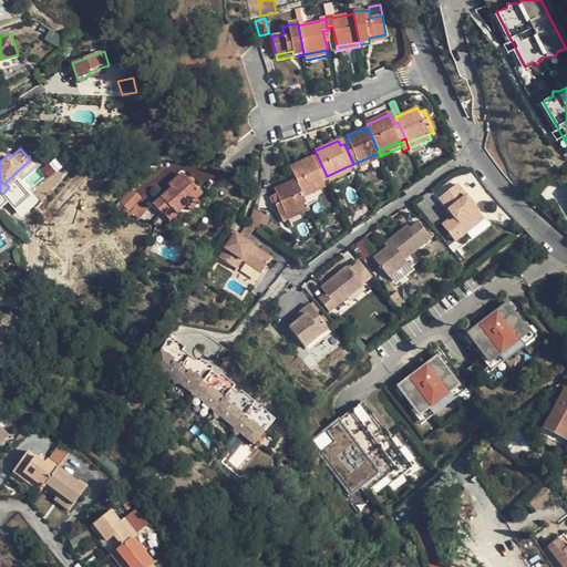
[(361,167),(381,158),(380,156),(379,153),(359,162),(361,167)]
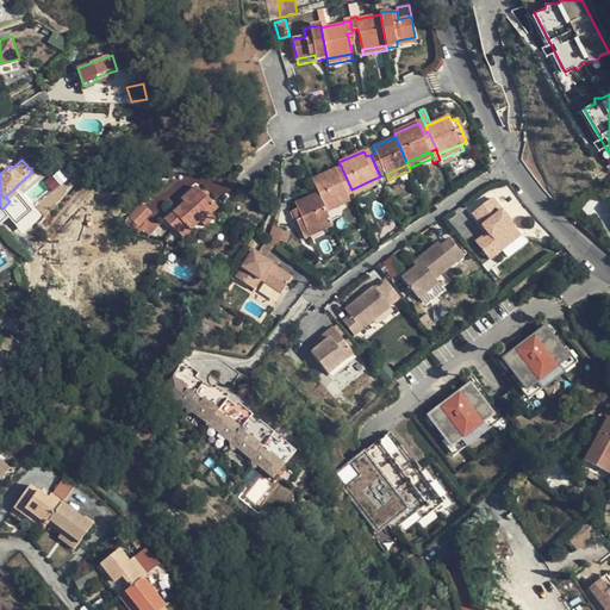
[(325,206),(348,197),(354,194),(352,190),(343,172),(338,173),(336,168),(312,179),(318,192),(325,206)]
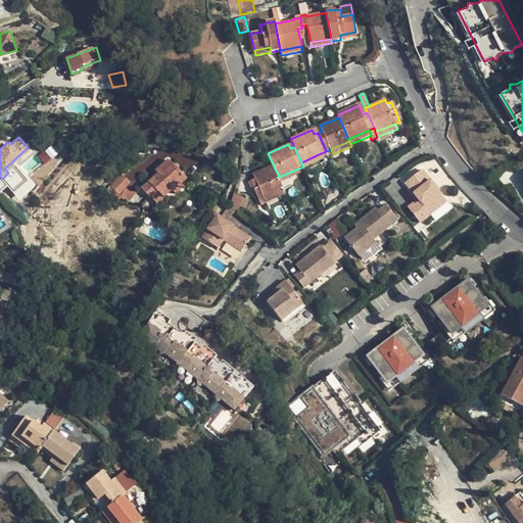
[(323,159),(321,153),(301,162),(303,167),(303,168),(323,159)]
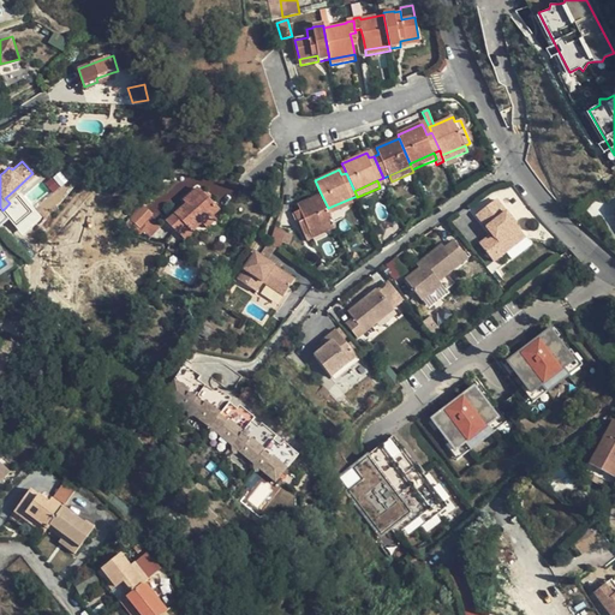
[(187,226),(192,231),(201,224),(209,215),(212,218),(213,216),(219,210),(197,189),(184,199),(187,203),(175,213),(187,226)]
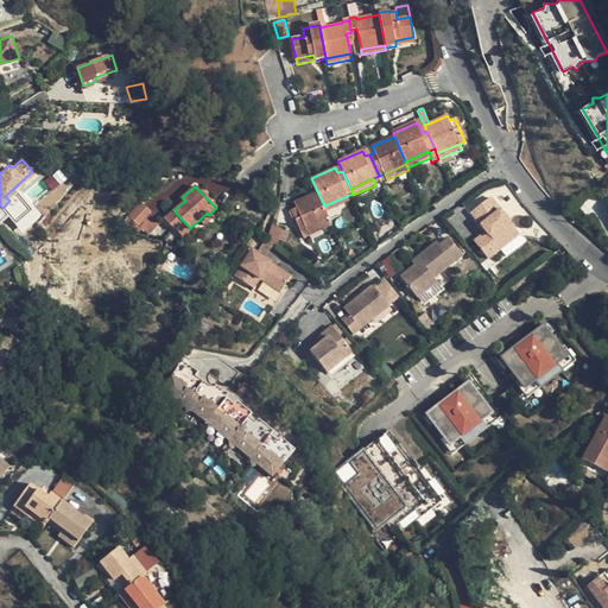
[(14,188),(5,196),(10,201),(19,191),(14,188)]
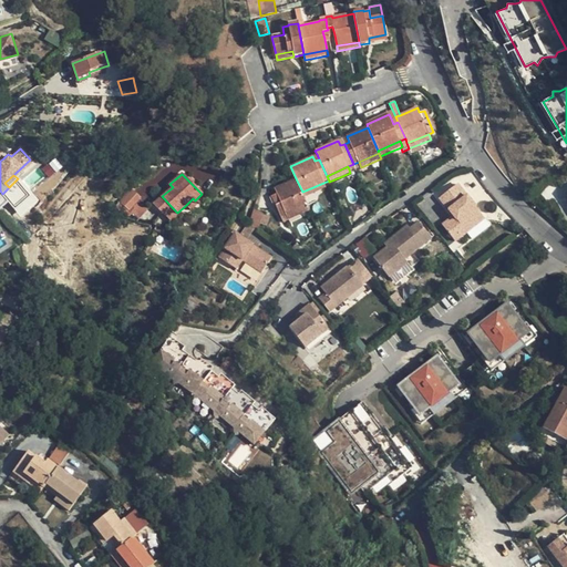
[(280,217),(286,215),(308,205),(305,197),(302,192),(296,178),(275,188),(277,193),(271,196),(280,217)]
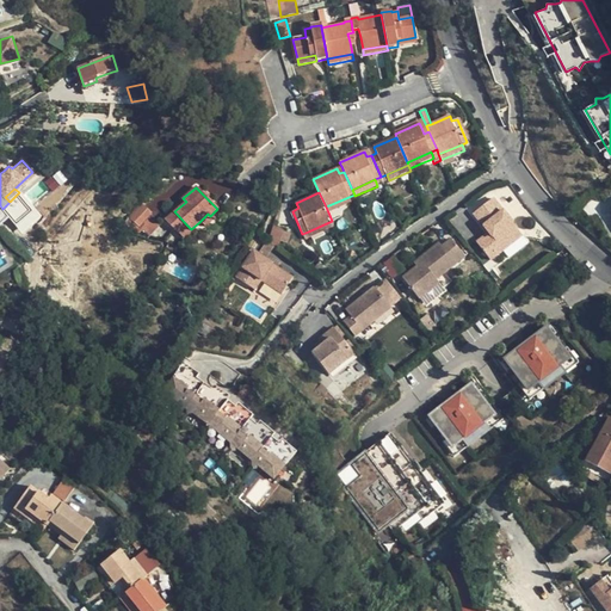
[(351,203),(349,197),(326,207),(328,213),(351,203)]
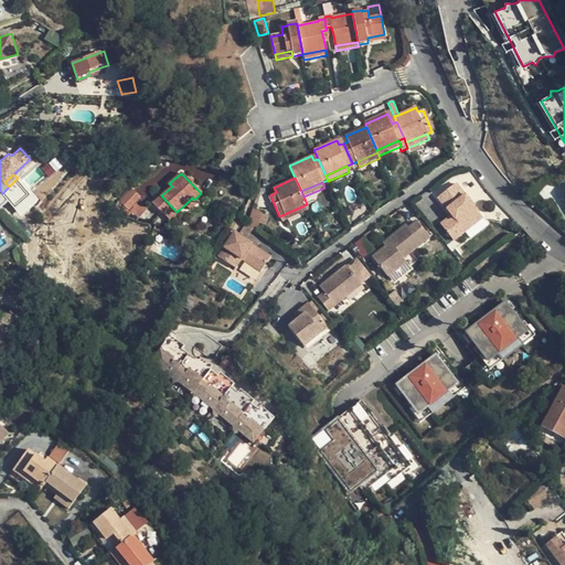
[(455,183),(437,198),(450,216),(439,224),(451,242),(464,233),(481,219),(455,183)]
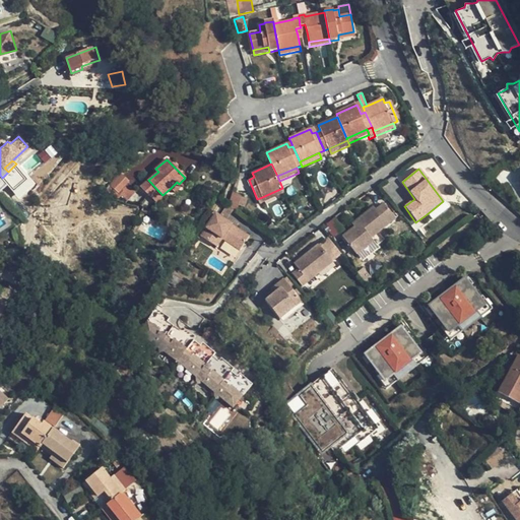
[(126,200),(135,190),(127,182),(129,179),(120,171),(108,183),(126,200)]
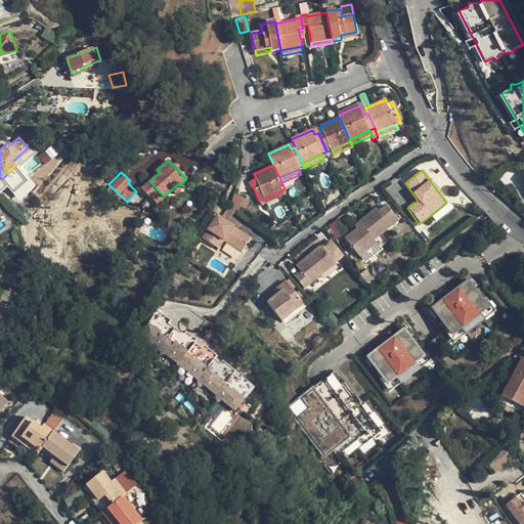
[(151,199),(160,192),(149,181),(141,188),(151,199)]
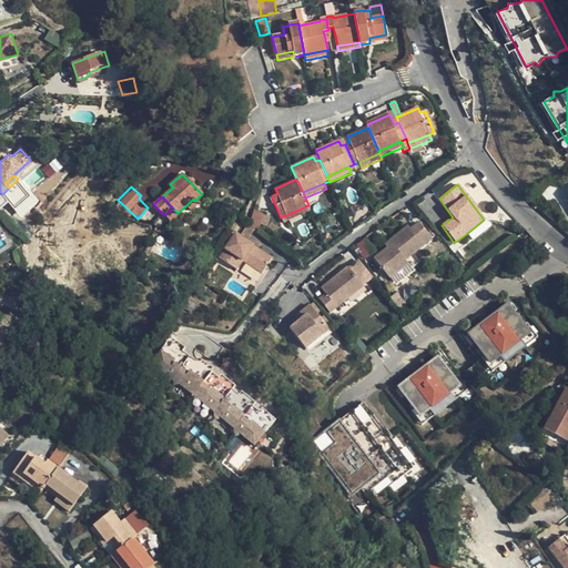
[(200,203),(196,200),(195,201),(193,199),(185,206),(191,212),(200,203)]
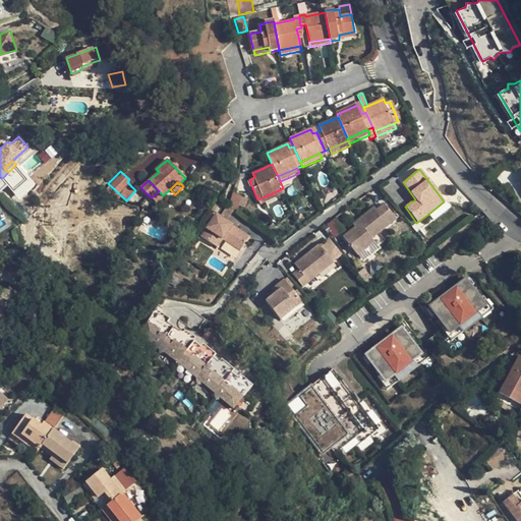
[(110,187),(104,193),(112,196),(116,192),(110,187)]
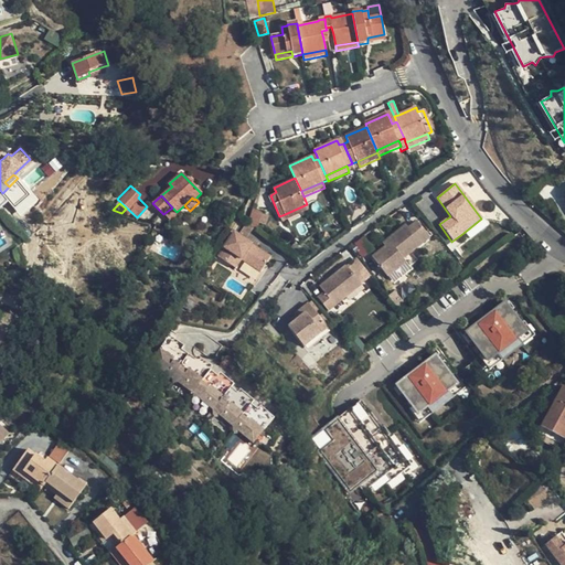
[(309,210),(307,204),(285,214),(287,219),(309,210)]
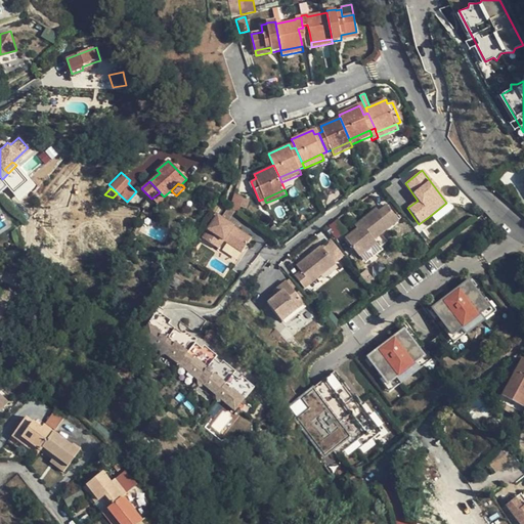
[(234,191),(230,204),(237,210),(243,195),(234,191)]
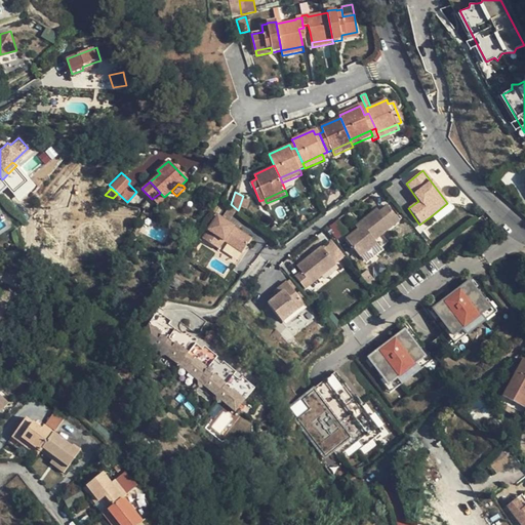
[(156,204),(164,197),(160,193),(152,199),(156,204)]
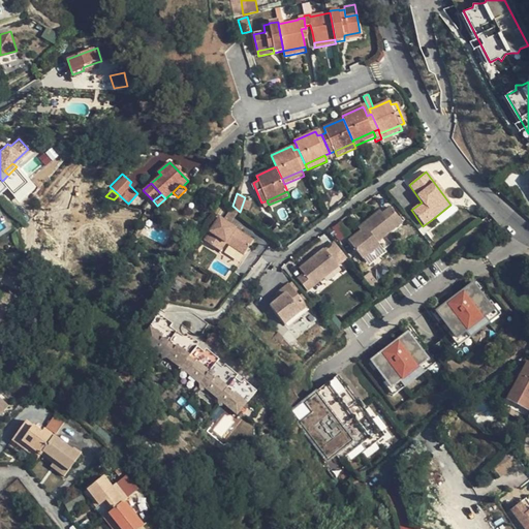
[(232,206),(230,205),(206,237),(221,249),(226,242),(244,255),(255,242),(235,225),(243,214),(240,212),(232,206)]
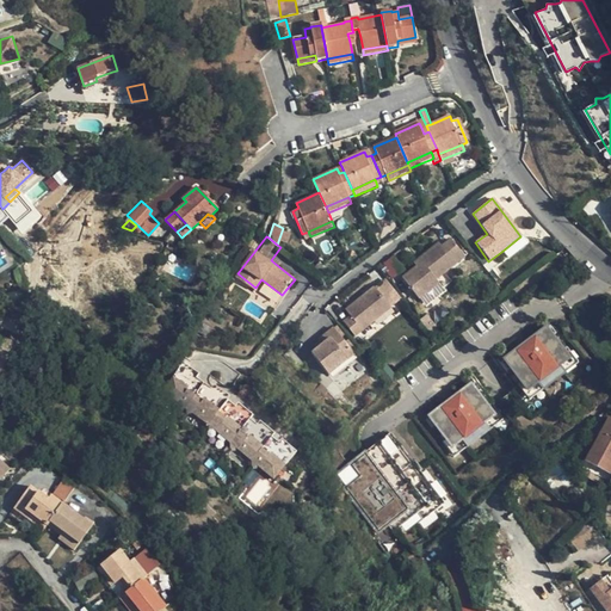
[(520,236),(501,252),(506,259),(526,244),(520,236)]
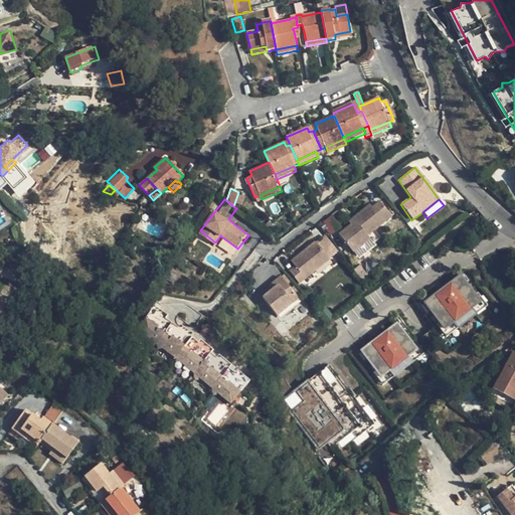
[(351,225),(339,234),(352,251),(368,238),(366,235),(390,216),(380,202),(371,209),(369,206),(353,218),(355,222),(351,225)]
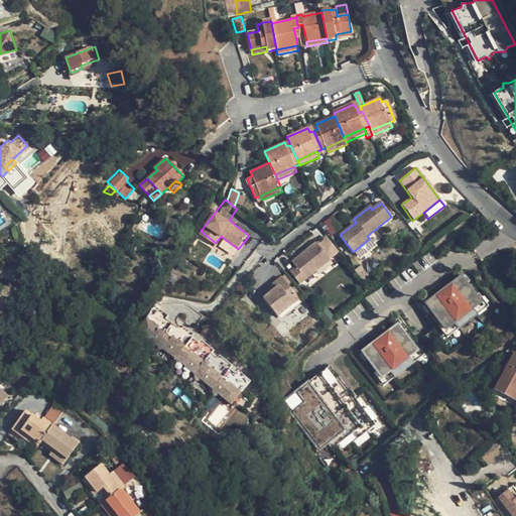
[(332,218),(324,222),(331,234),(338,230),(332,218)]
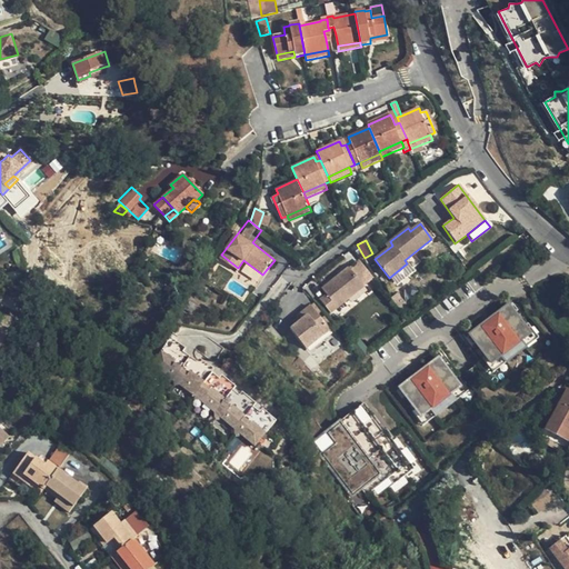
[(349,269),(322,290),(327,297),(321,301),(331,315),(363,288),(349,269)]
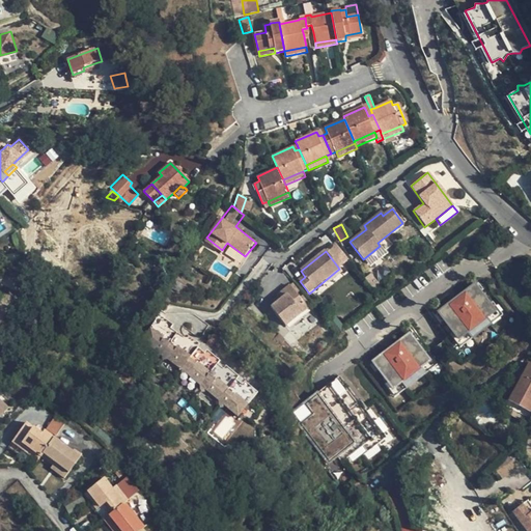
[(475,283),(436,309),(458,342),(491,320),(479,305),(486,300),(475,283)]
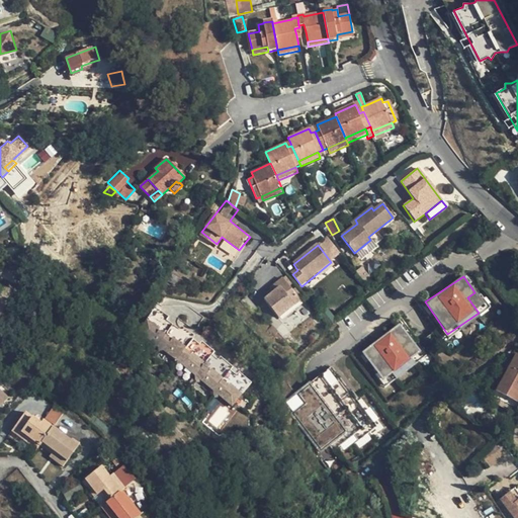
[(271,291),(272,292),(274,295),(269,299),(267,301),(280,319),(300,303),(283,281),(271,291)]
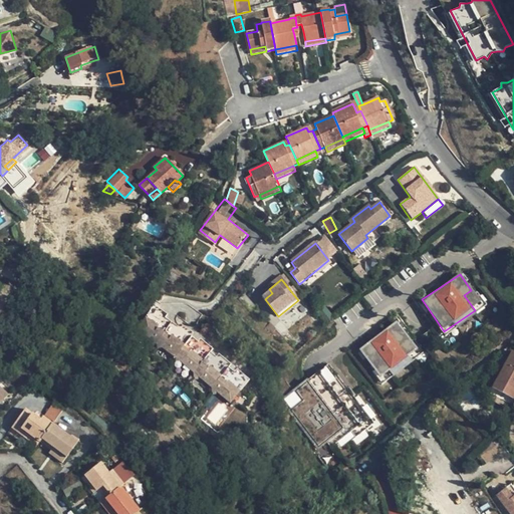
[(250,317),(257,307),(245,298),(237,308),(250,317)]
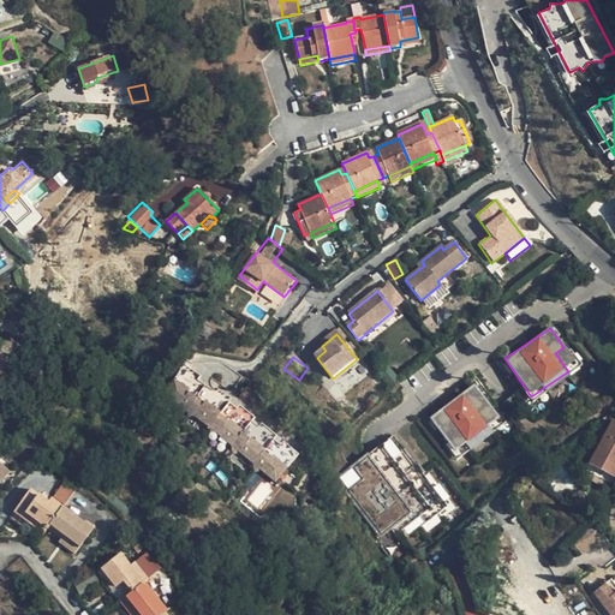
[(201,384),(193,380),(196,376),(179,365),(160,394),(178,406),(179,411),(184,410),(201,384)]
